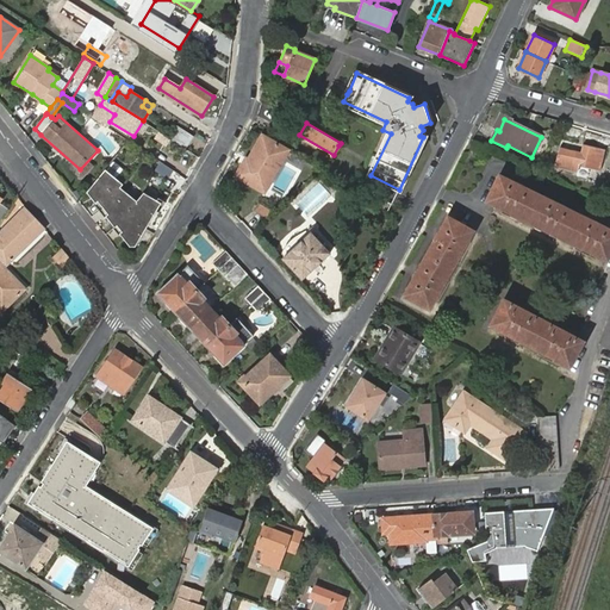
[(178,126),(172,135),(186,144),(192,136),(178,126)]
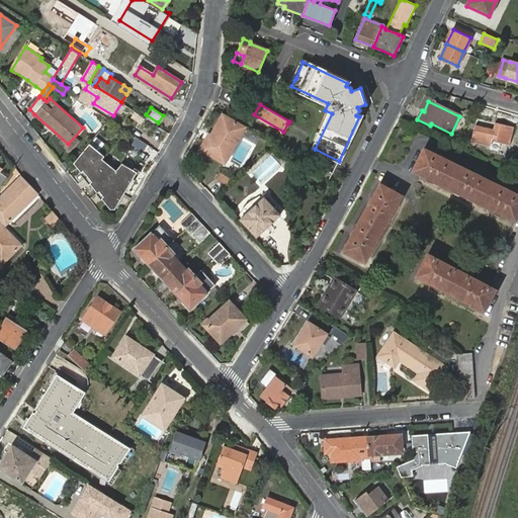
[(245,127),(223,114),(208,140),(206,139),(201,149),(225,162),(228,156),(237,141),(245,127)]
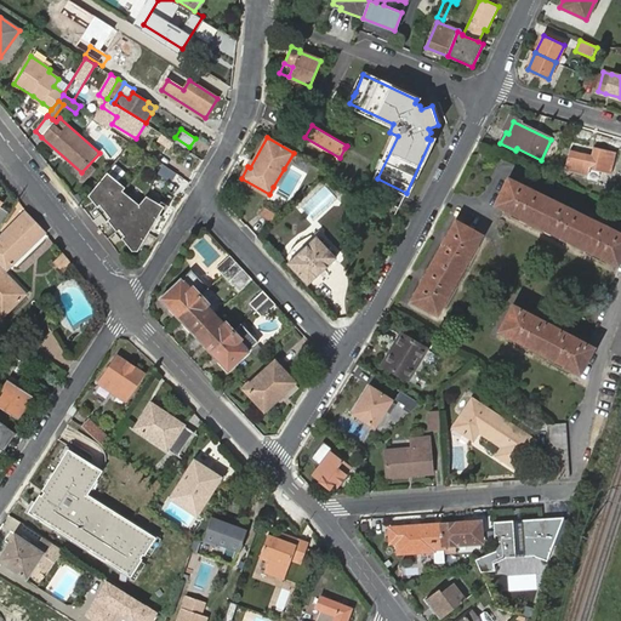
[(484,144),(478,155),(489,161),(495,151),(484,144)]
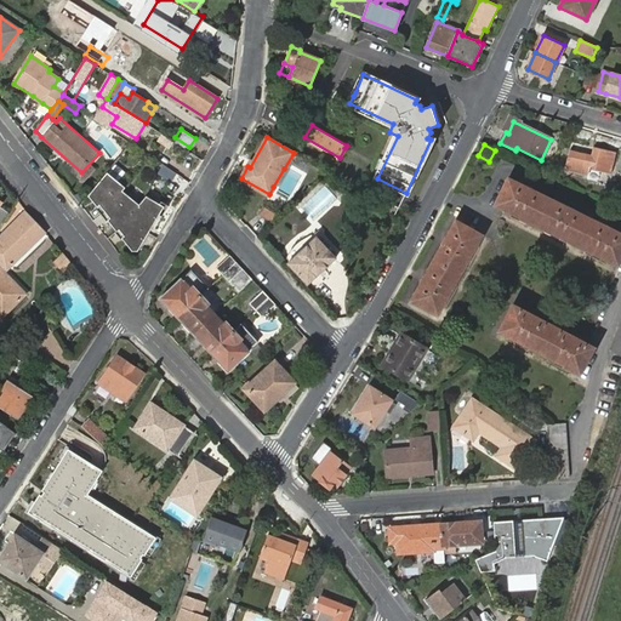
[(570,149),(564,169),(587,175),(590,169),(610,174),(616,153),(593,147),(592,155),(570,149)]
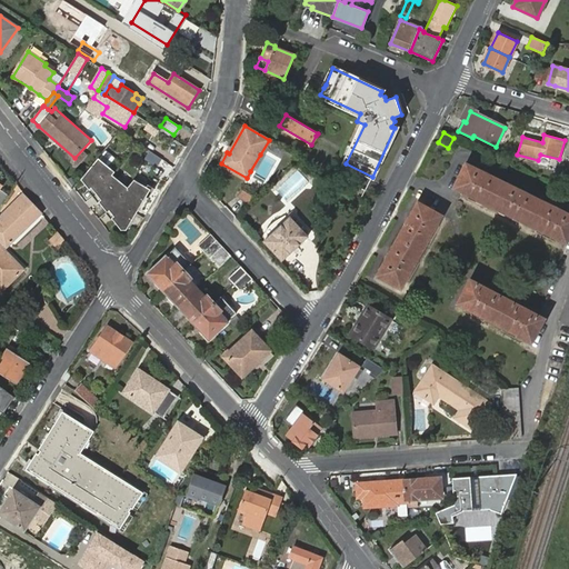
[(156,165),(160,158),(143,147),(139,153),(156,165)]
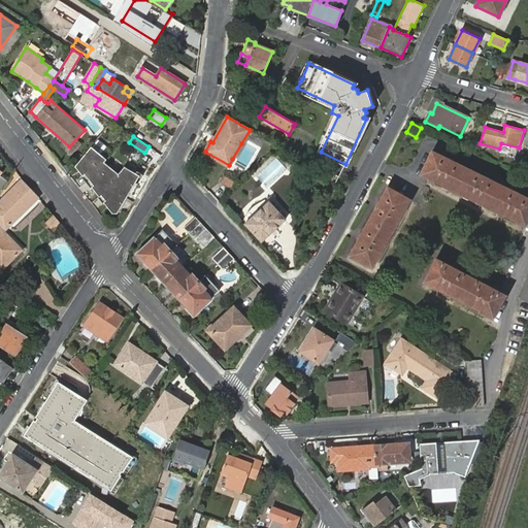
[(100,140),(95,147),(104,153),(108,145),(100,140)]
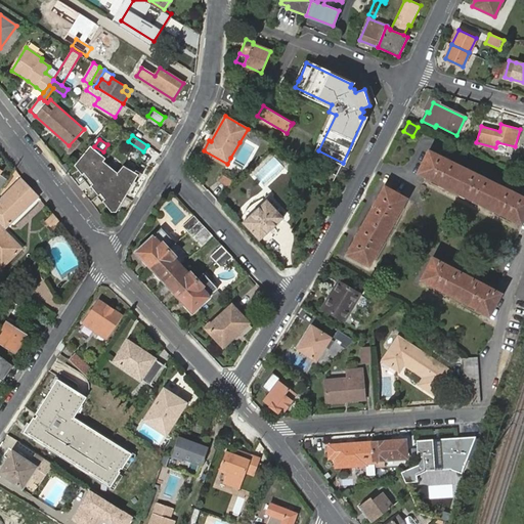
[(105,160),(91,147),(75,167),(82,175),(103,202),(112,213),(117,213),(138,176),(124,167),(118,174),(103,162),(105,160)]
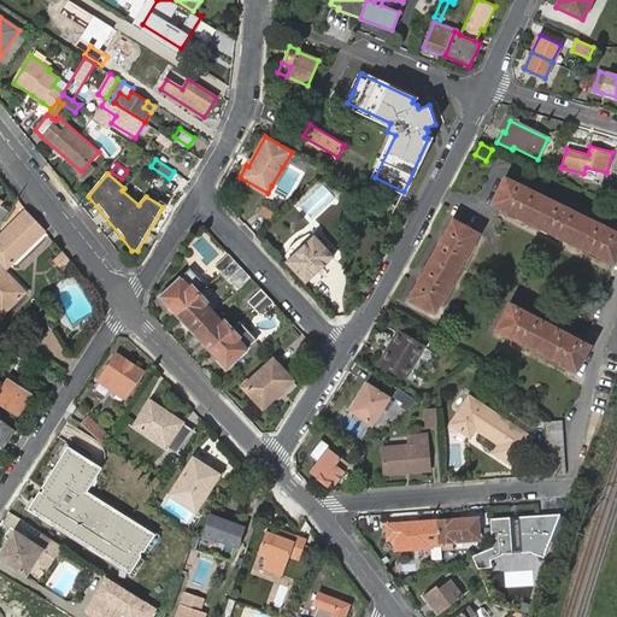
[(616,233),(504,177),(492,204),(613,264),(616,256),(616,233)]
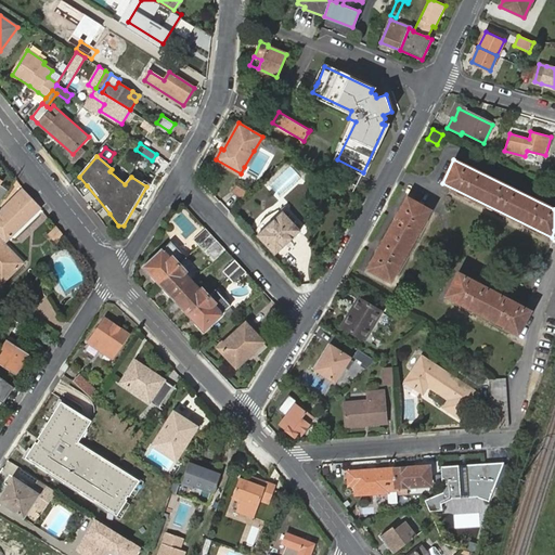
[(269,188),(281,198),(301,175),(288,164),(269,188)]
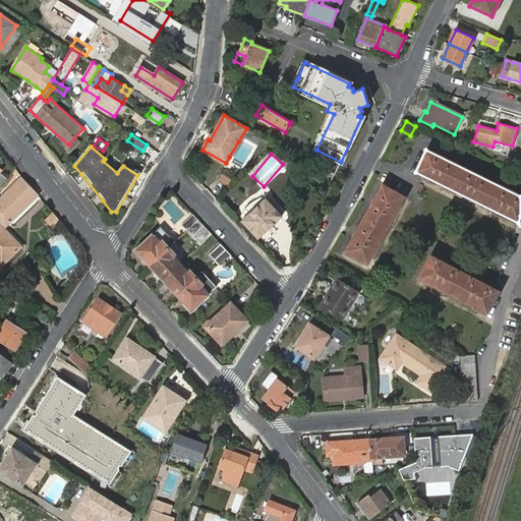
[(335,175),(324,168),(320,175),(330,182),(335,175)]
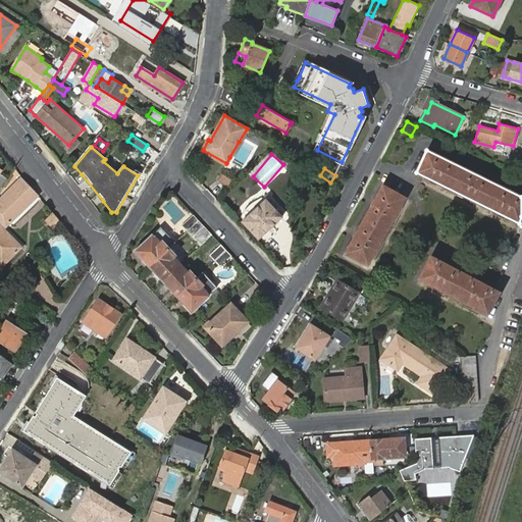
[(1,199),(0,197),(0,263),(2,266),(21,248),(3,229),(38,196),(21,178),(1,199)]
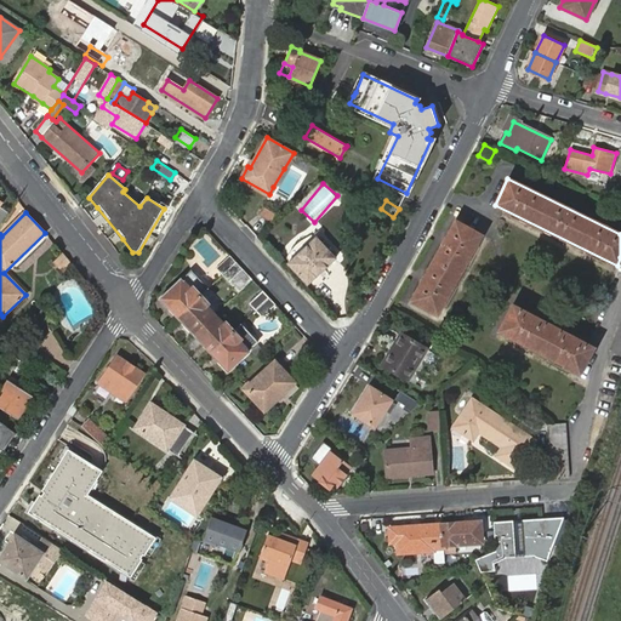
[(411,301),(415,302),(438,314),(442,307),(482,235),(456,221),(434,261),(411,301)]
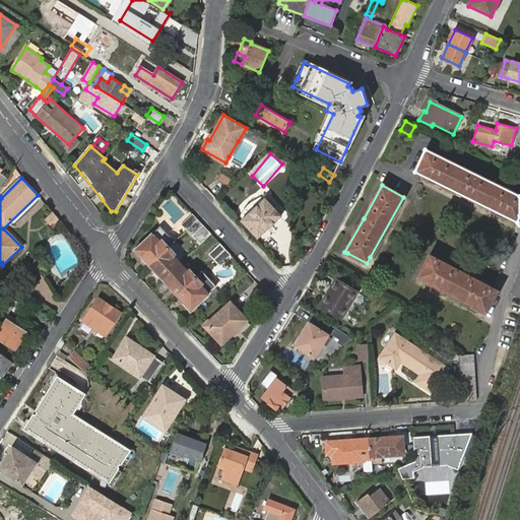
[(281,216),(264,198),(241,220),(257,239),(267,230),(271,225),(281,216)]
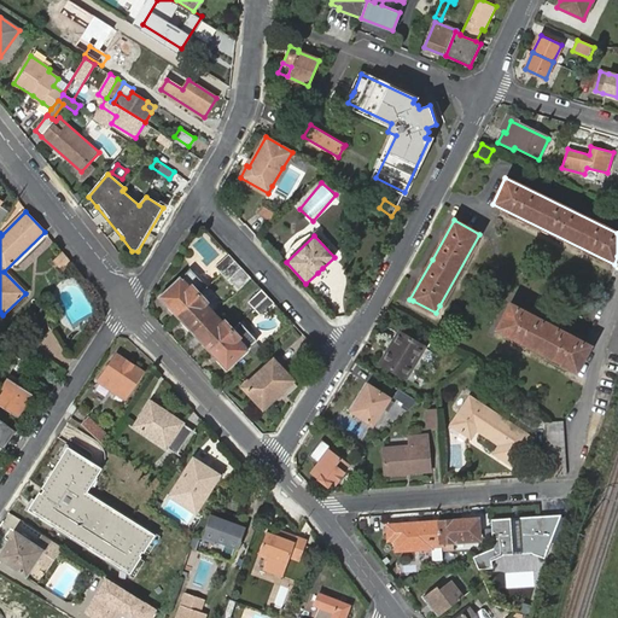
[(63,252),(54,261),(65,272),(71,263),(63,252)]
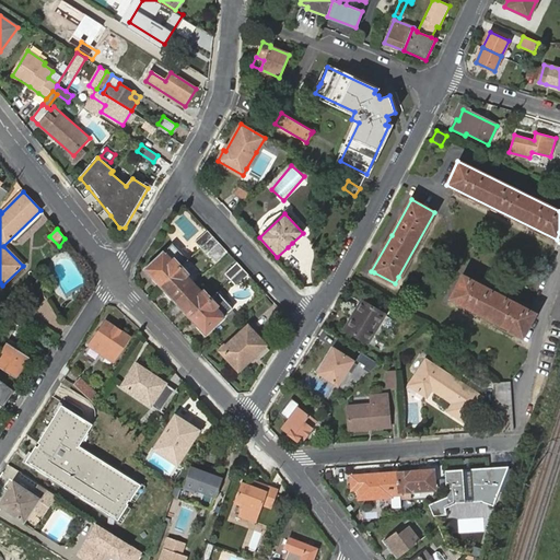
[(213,236),(208,230),(195,241),(201,247),(213,236)]
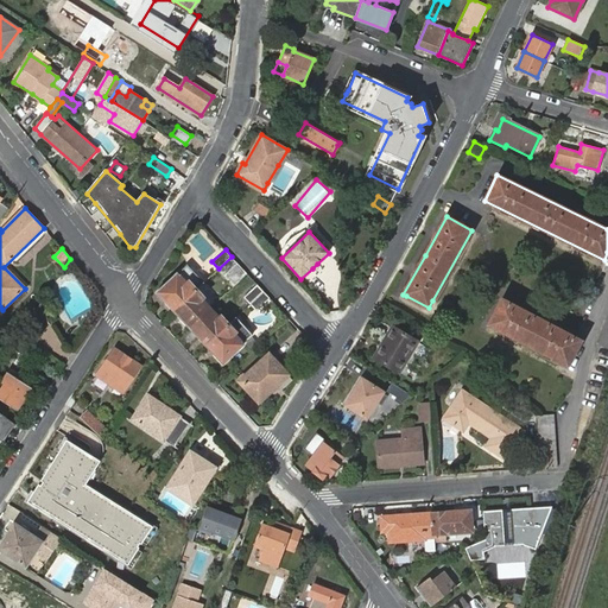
[(232,257),(219,268),(225,276),(238,263),(232,257)]
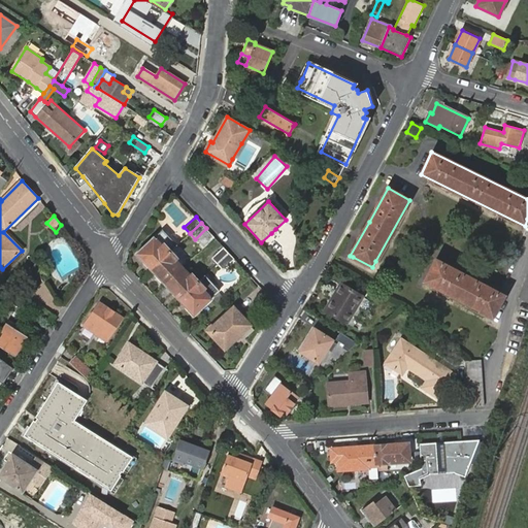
[(216,237),(206,228),(195,239),(204,249),(216,237)]
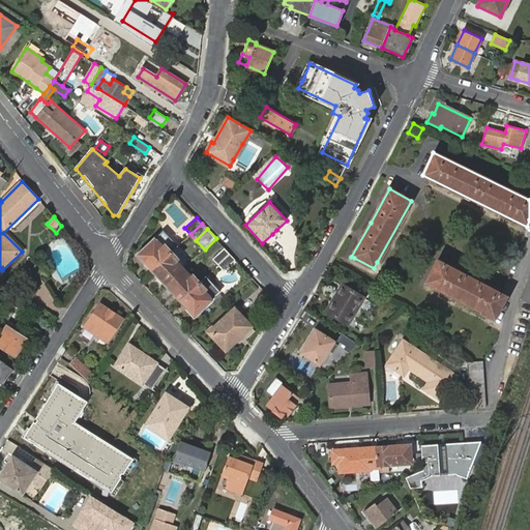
[(137,255),(151,270),(172,252),(178,246),(164,231),(155,238),(154,237),(137,255)]
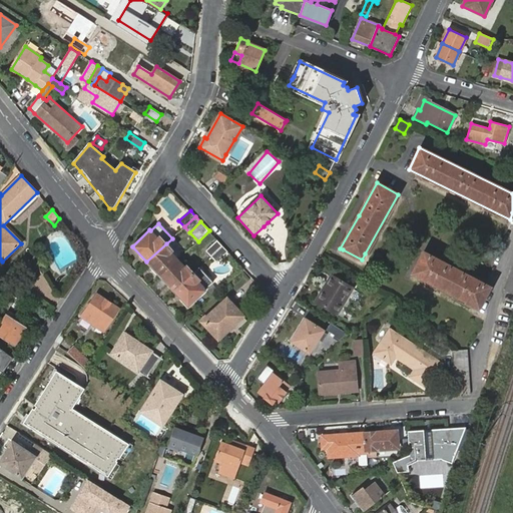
[(222,245),(217,239),(206,250),(211,257),(222,245)]
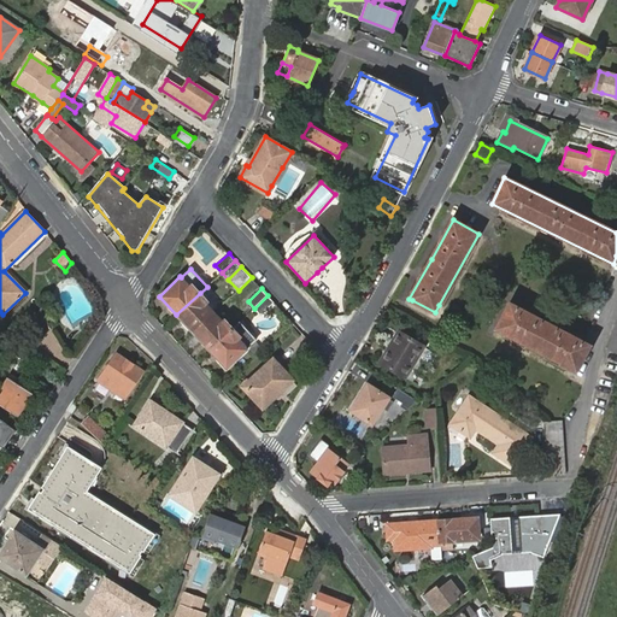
[(200,293),(176,315),(193,333),(215,313),(205,304),(207,301),(200,293)]
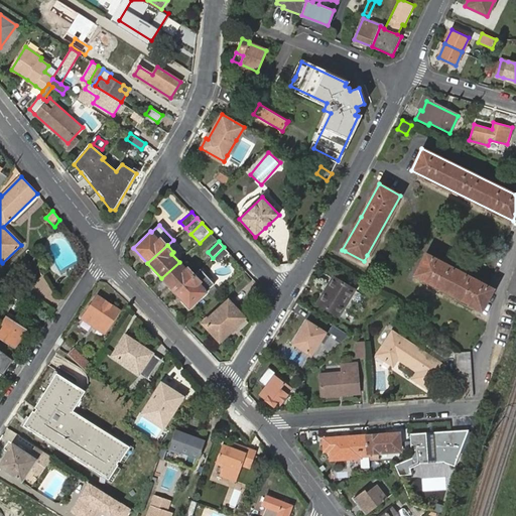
[(224,247),(213,258),(218,263),(229,253),(224,247)]
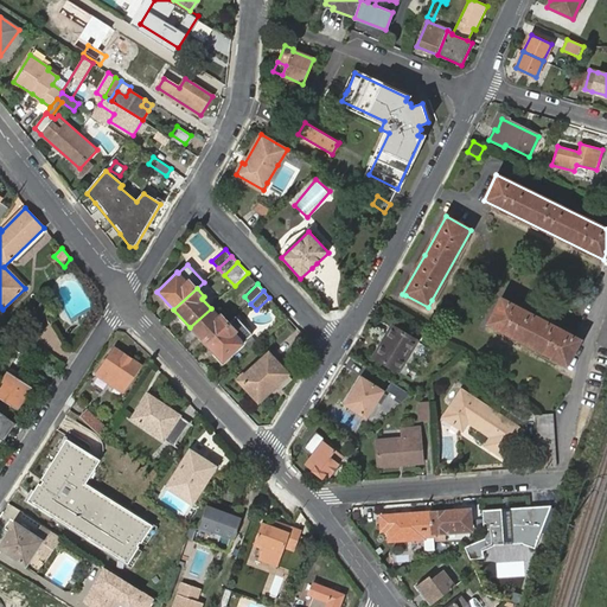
[(502,298),(494,311),(487,324),(567,365),(581,339),(540,318),(502,298)]
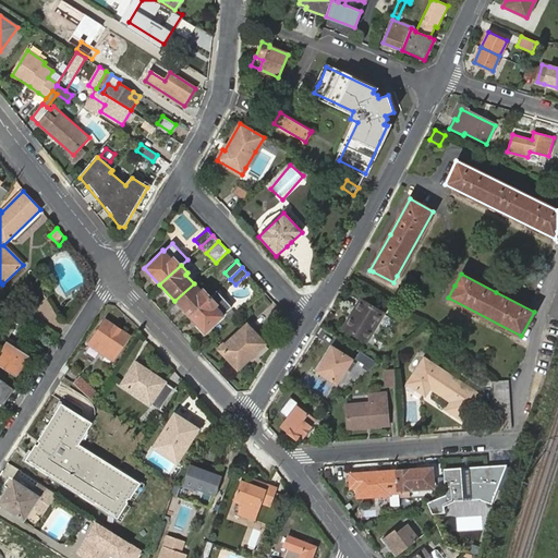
[(202,291),(194,283),(174,301),(190,317),(210,298),(204,290),(202,291)]
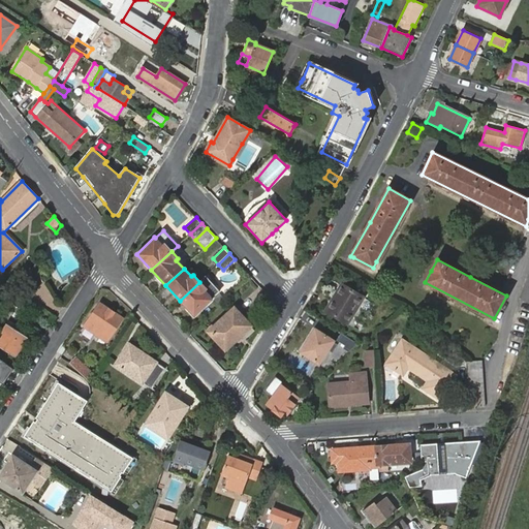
[(206,276),(199,282),(180,301),(194,316),(212,300),(212,299),(220,291),(206,276)]
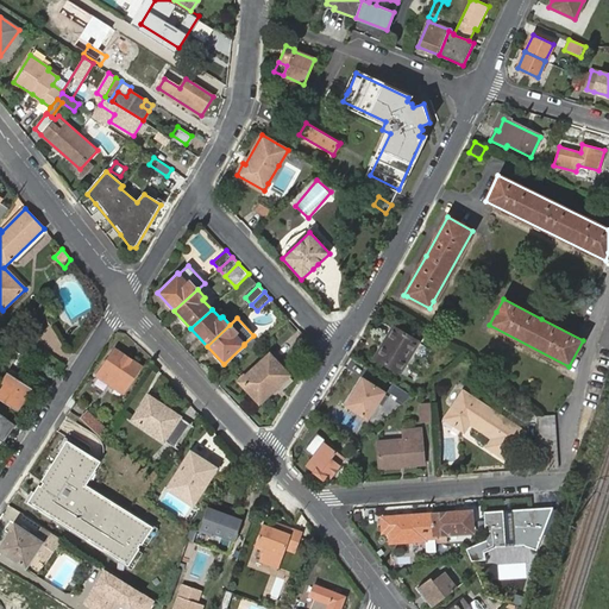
[(394,327),(376,357),(400,372),(419,341),(394,327)]
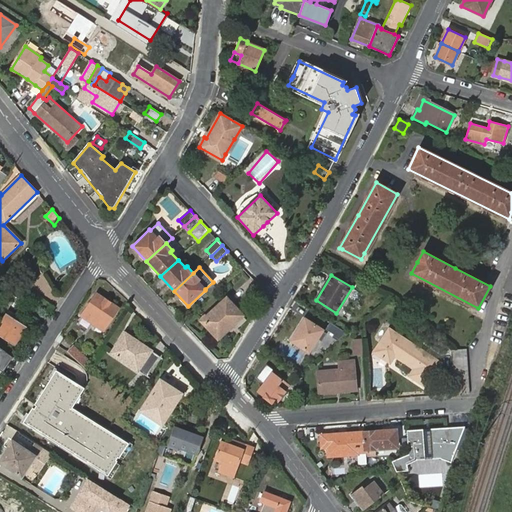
[(17,281),(10,292),(23,301),(31,290),(17,281)]
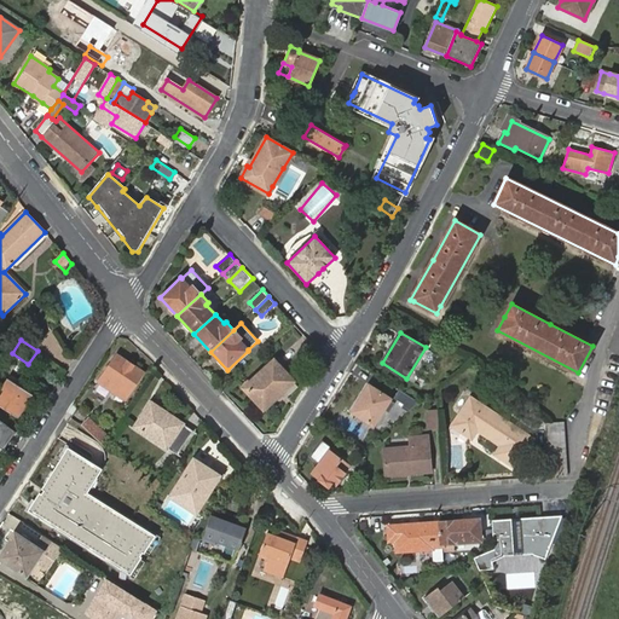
[(143,372),(116,354),(99,381),(125,399),(143,372)]
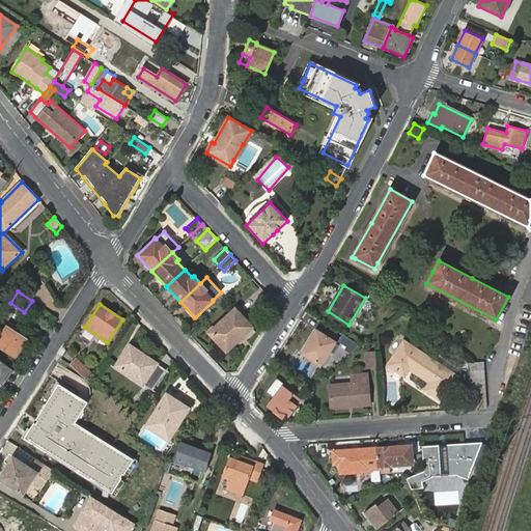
[(238,328),(246,320),(235,308),(210,333),(226,351),(244,335),(238,328)]
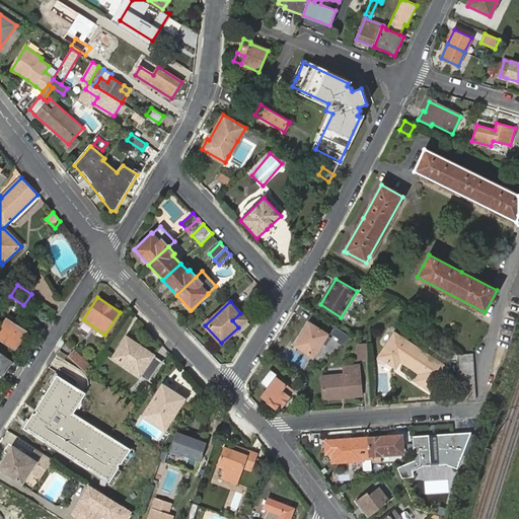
[(246,319),(240,313),(232,320),(238,327),(246,319)]
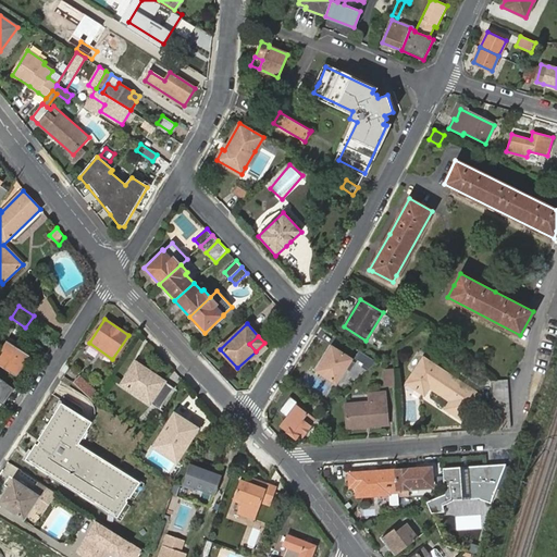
[(26,358),(28,355),(9,342),(0,355),(0,364),(15,375),(24,363),(26,358)]
